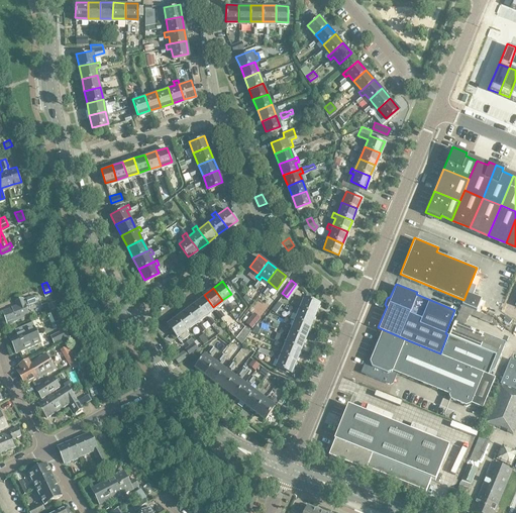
[(27,312),(24,304),(31,302),(29,295),(22,297),(21,296),(14,299),(16,303),(2,308),(6,321),(27,312)]
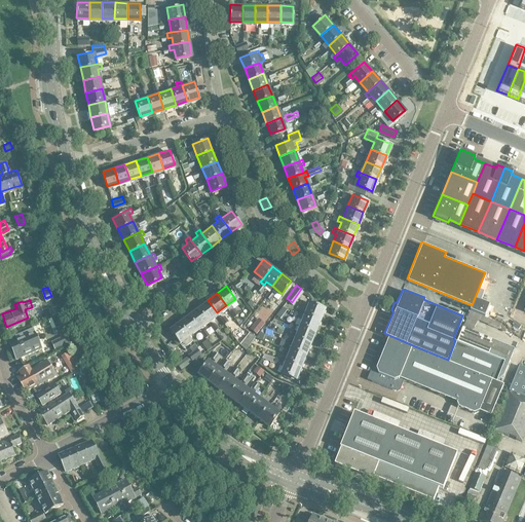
[(217,312),(208,300),(198,307),(208,320),(217,312)]
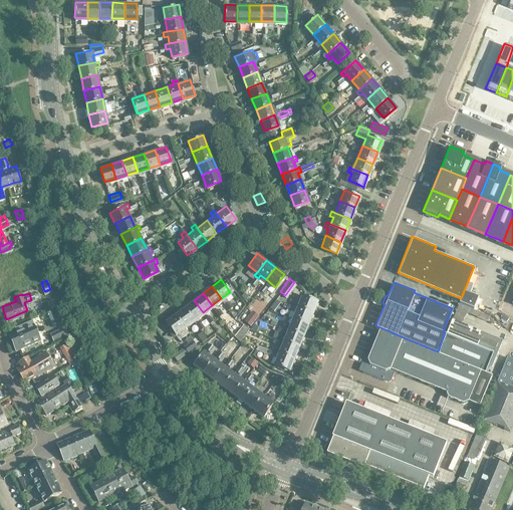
[(316,300),(301,294),(297,305),(312,311),(316,300)]
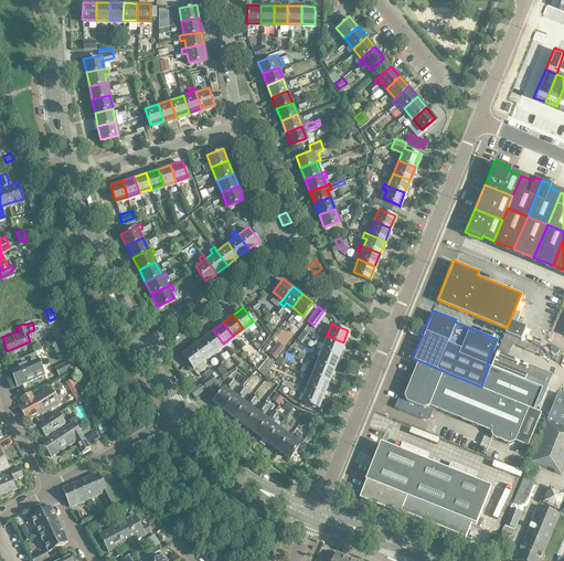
[(213,330),(202,337),(212,351),(223,343),(213,330)]
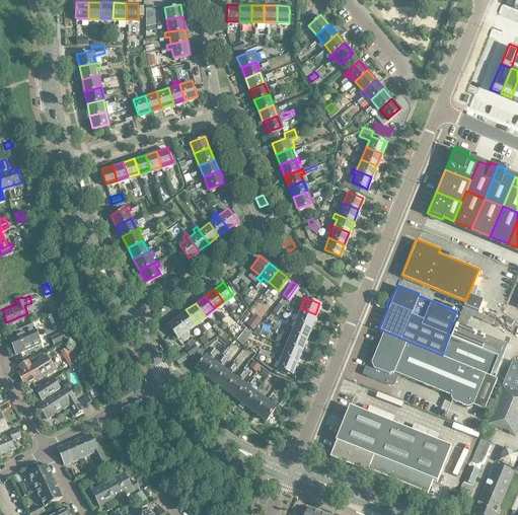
[(310,326),(315,314),(300,308),(295,320),(310,326)]
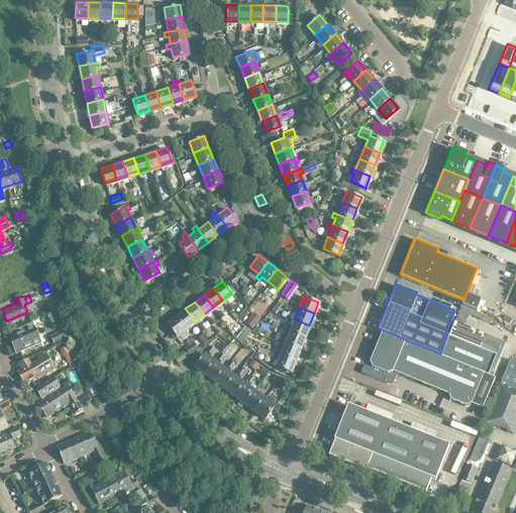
[(194,321),(185,308),(176,315),(185,328),(194,321)]
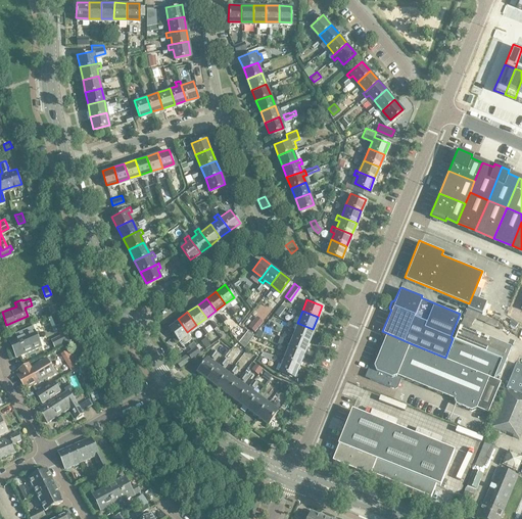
[(247,323),(254,328),(263,318),(255,313),(247,323)]
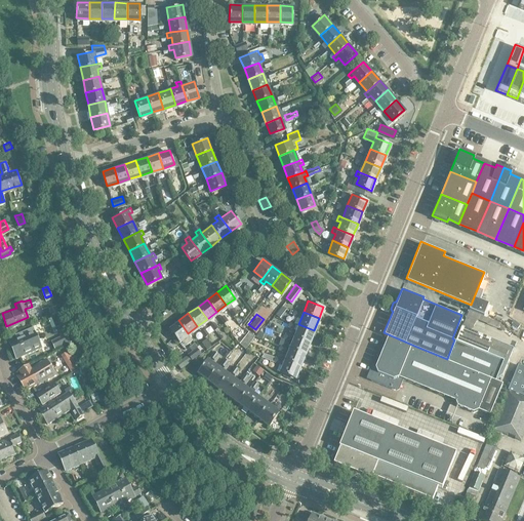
[(169,327),(178,339),(183,337),(186,342),(191,337),(188,333),(178,320),(169,327)]
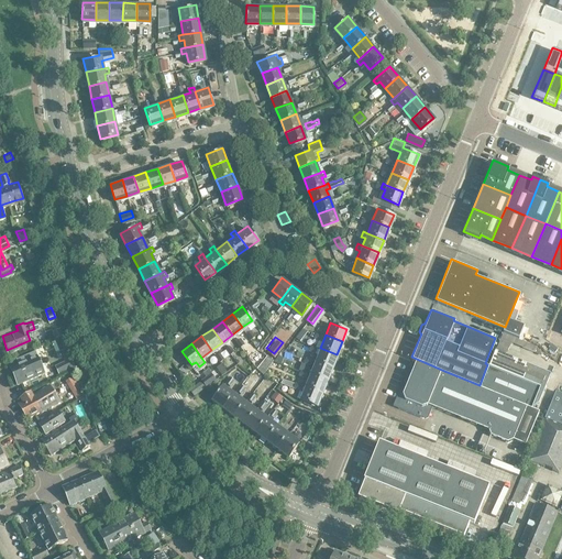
[(320,348),(316,346),(315,351),(318,352),(315,360),(331,366),(337,354),(320,348)]
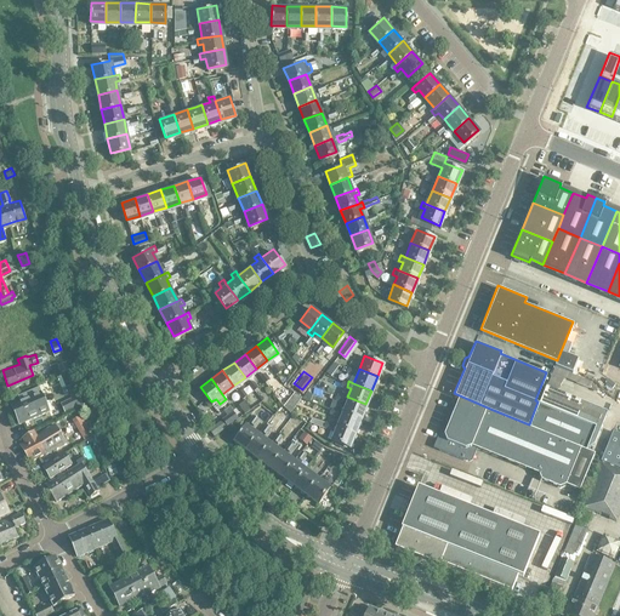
[(17,393),(20,398),(10,403),(18,421),(47,408),(38,385),(17,393)]
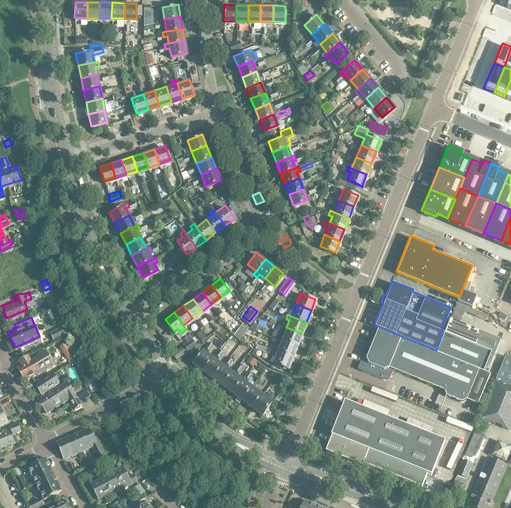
[(500,337),(449,317),(443,331),(494,352),(500,337)]
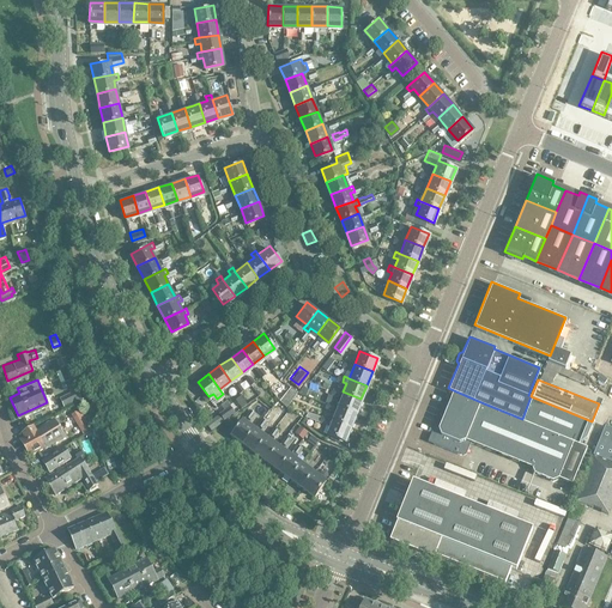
[(62,403),(80,395),(76,387),(59,395),(62,403)]
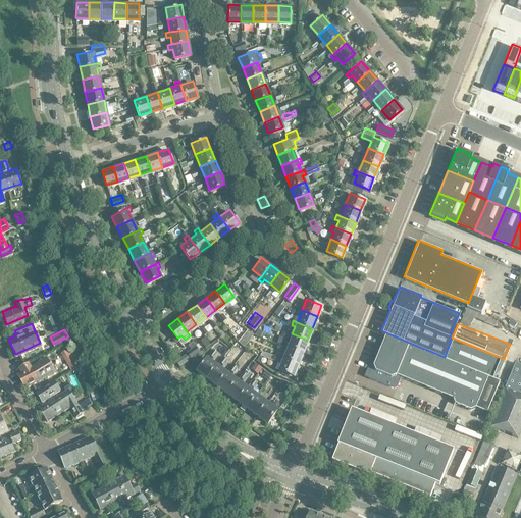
[(492,376),(473,368),(445,357),(412,344),(381,330),(365,369),(368,375),(391,384),(397,382),(400,374),(452,397),(454,402),(469,408),(475,406),(486,410),(499,379),(492,376)]
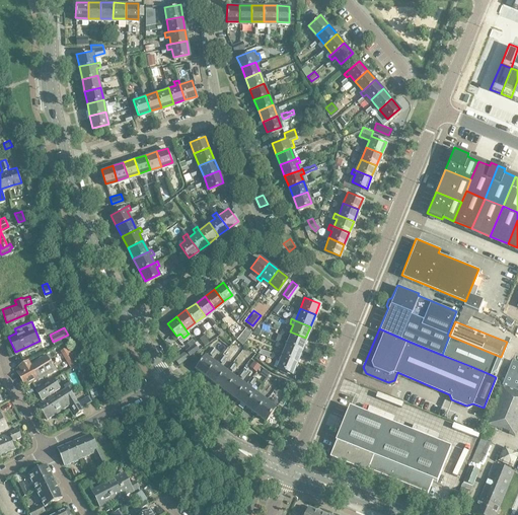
[(289,337),(286,343),(301,349),(305,338),(290,332),(289,337)]
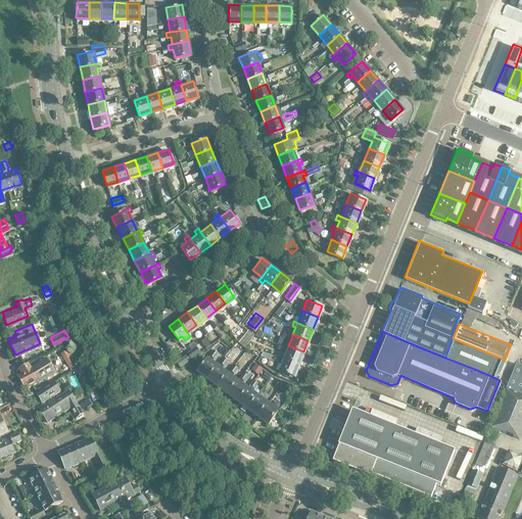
[(505,360),(453,338),(445,358),(474,369),(493,377),(493,376),(500,372),(505,360)]
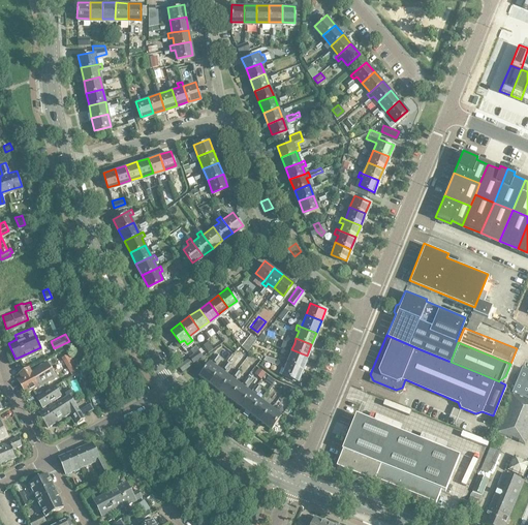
[(192,360),(202,353),(197,348),(188,354),(192,360)]
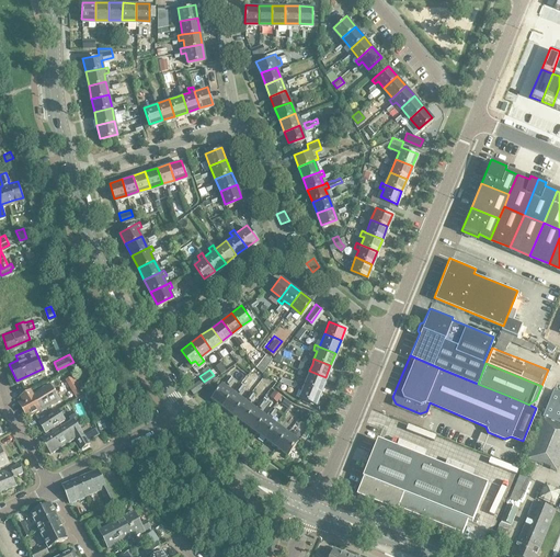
[(309,371),(304,384),(320,390),(326,377),(309,371)]
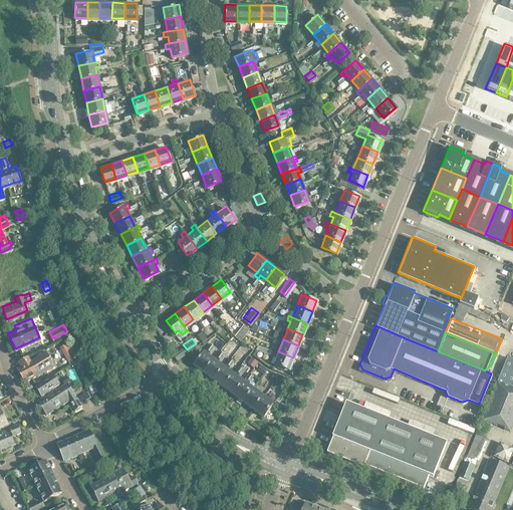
[(65,341),(58,345),(68,361),(75,357),(65,341)]
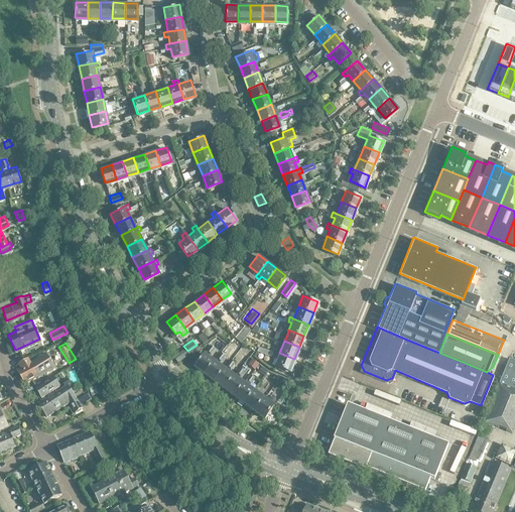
[(258,346),(256,349),(268,354),(274,356),(275,351),(269,349),(258,346)]
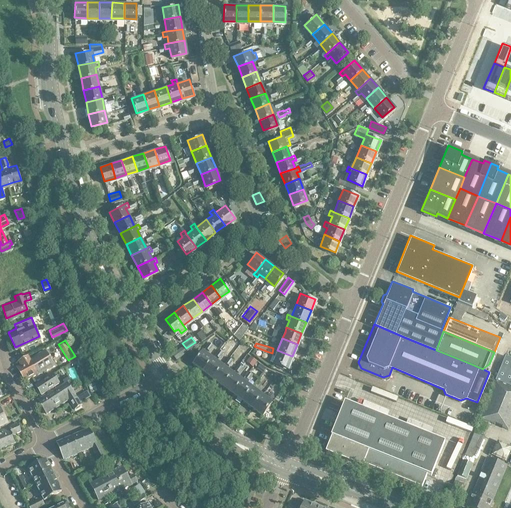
[(17,358),(18,359),(20,363),(16,365),(24,378),(53,362),(45,347),(34,353),(35,353),(29,357),(27,352),(17,358)]
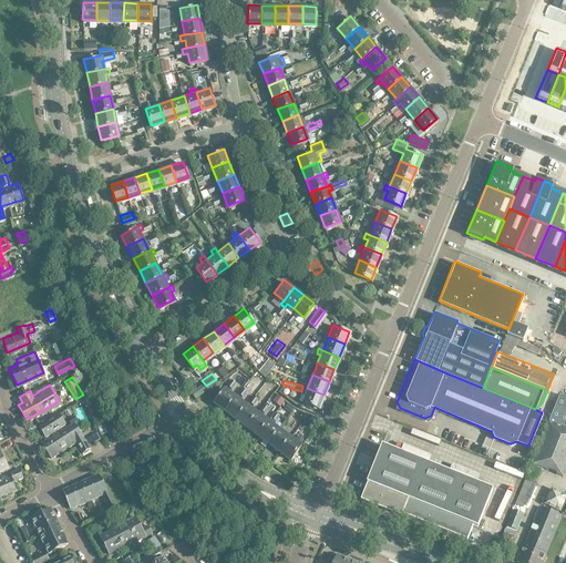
[(296,400),(299,392),(285,386),(281,392),(296,400)]
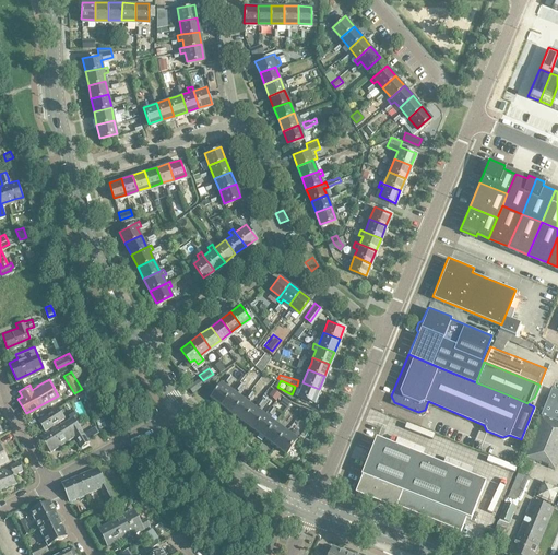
[(303,382),(298,380),(297,386),(300,387),(297,394),(313,401),(319,389),(303,382)]
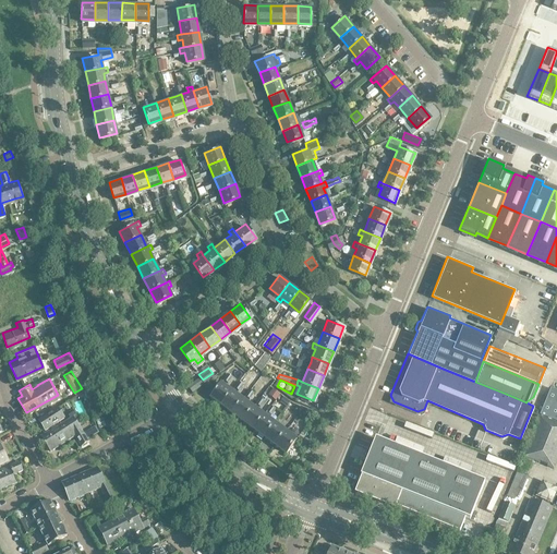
[(220,381),(209,395),(220,402),(230,388),(220,381)]
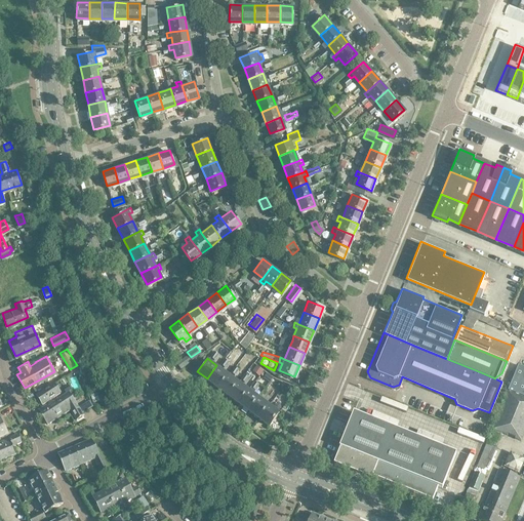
[(523,365),(517,362),(507,387),(508,388),(523,394),(523,365)]
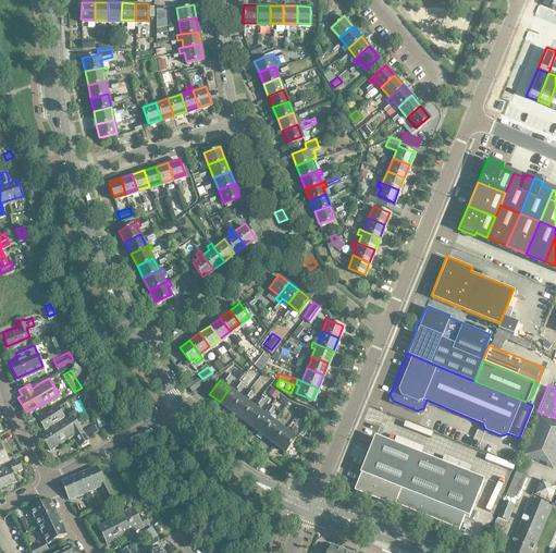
[(241,395),(230,388),(220,402),(231,409),(241,395)]
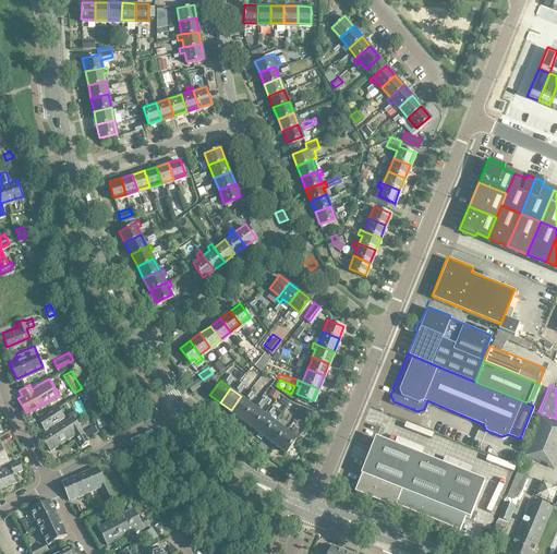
[(245,399),(249,396),(244,393),(241,396),(231,410),(242,419),(252,405),(245,399)]
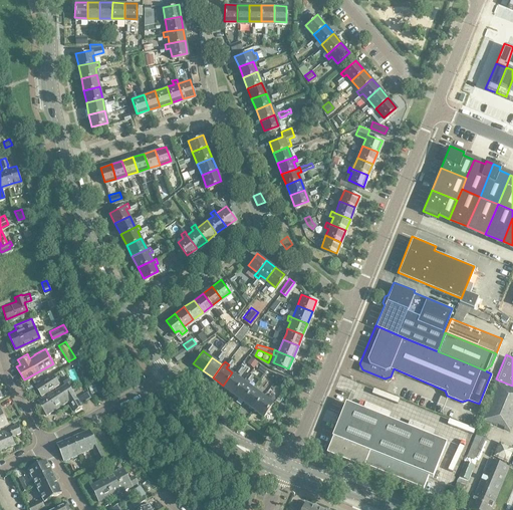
[(223,386),(233,393),(242,379),(236,374),(239,371),(235,368),(232,372),(223,386)]
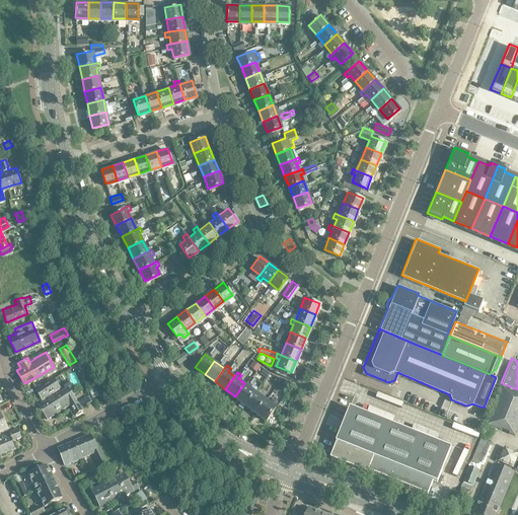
[(289,379),(279,375),(276,381),(286,385),(289,379)]
